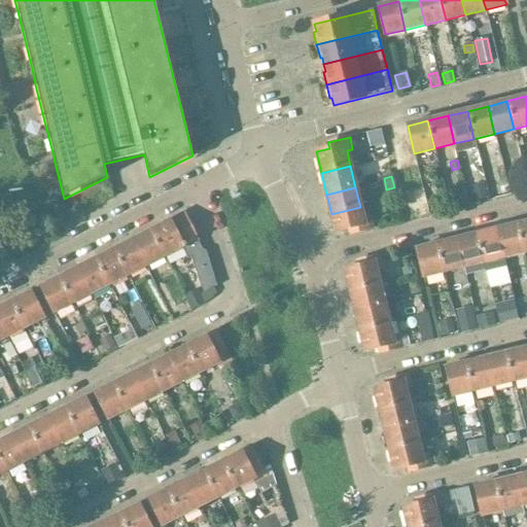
[(485,187),(471,190),(475,202),(487,199),(485,187)]
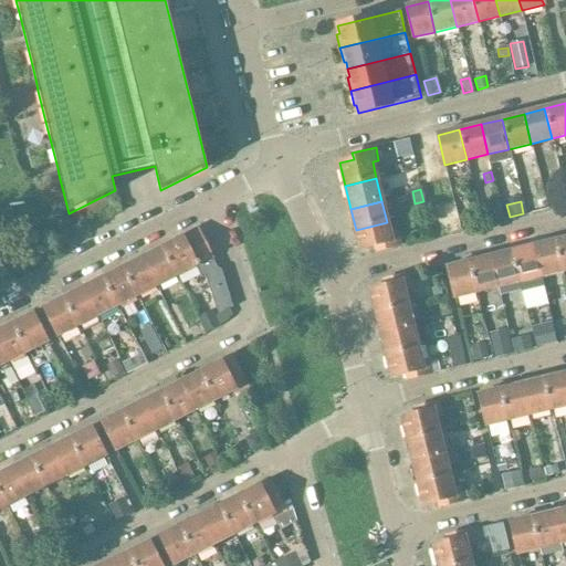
[(443,234),(459,227),(451,213),(436,221),(443,234)]
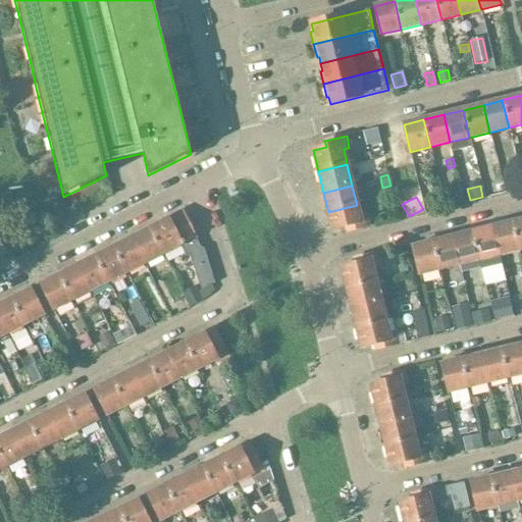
[(357,205),(328,212),(332,230),(346,227),(347,232),(368,227),(366,215),(360,216),(357,205)]
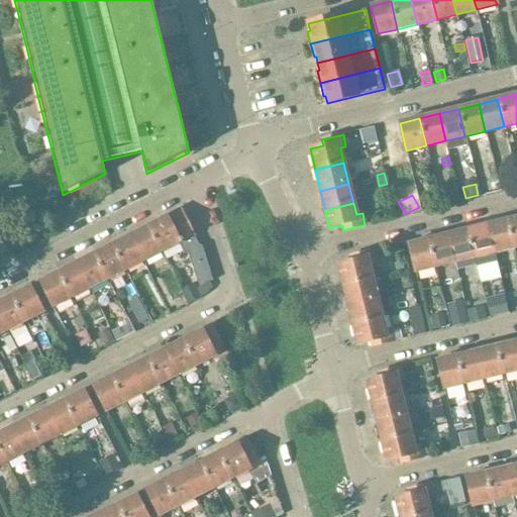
[(168,217),(147,227),(160,252),(178,243),(183,254),(187,252),(199,288),(212,281),(202,246),(199,245),(181,210),(179,211),(177,210),(168,215),(168,217)]
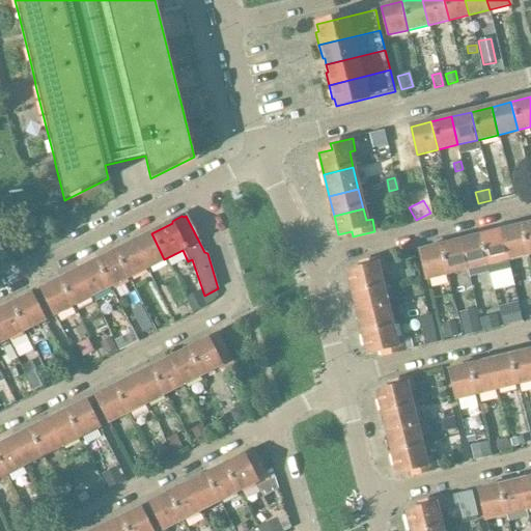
[(530,223),(521,226),(528,255),(530,253),(530,223)]
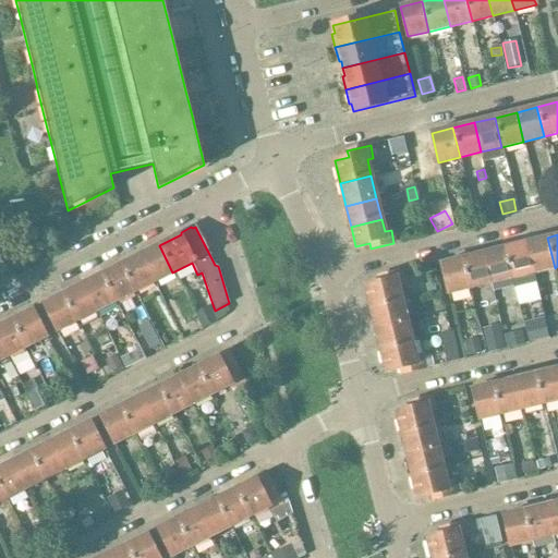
[(555,268),(547,238),(526,243),(533,273),(555,268)]
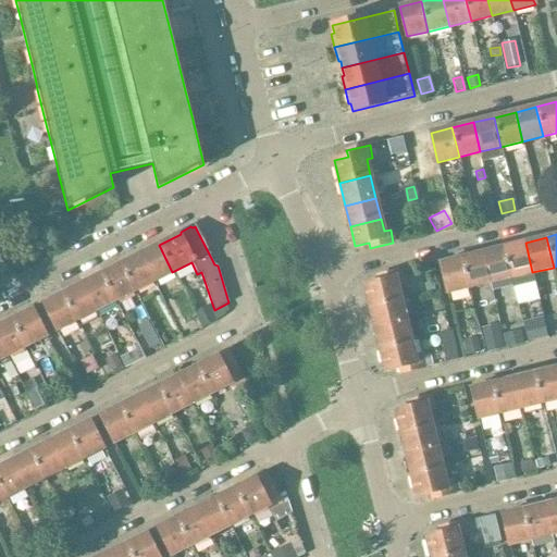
[(532,272),(525,243),(504,248),(514,286),(515,288),(535,283),(532,272)]
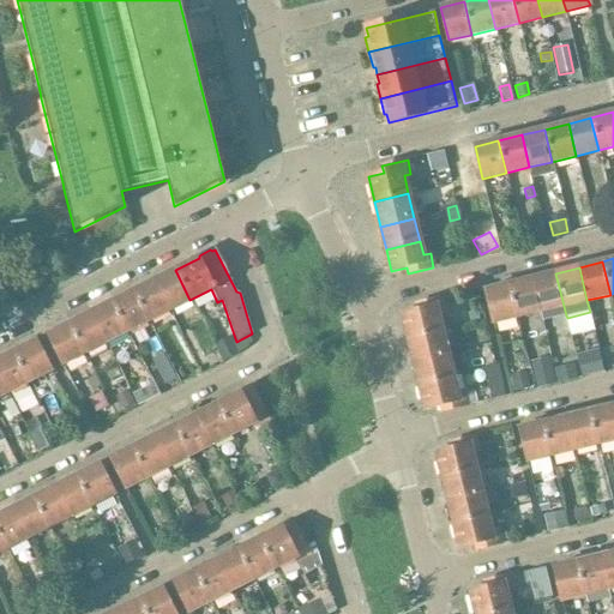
[(175,270),(156,280),(170,309),(190,300),(175,270)]
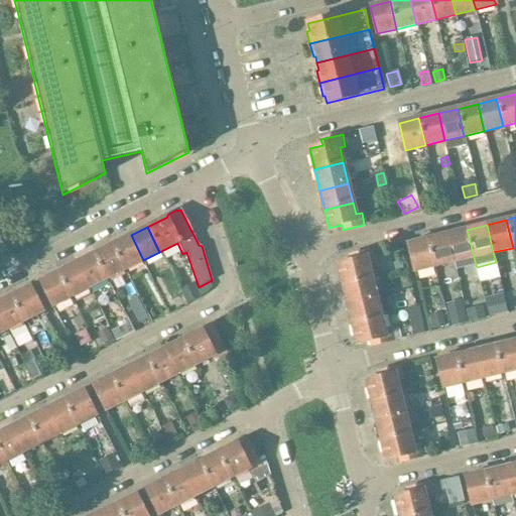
[(476,265),(467,230),(447,235),(455,262),(457,269),(476,265)]
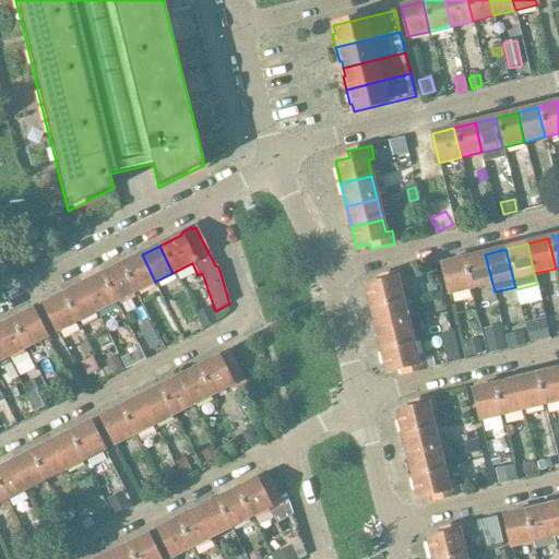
[(142,254),(122,264),(135,292),(155,282),(142,254)]
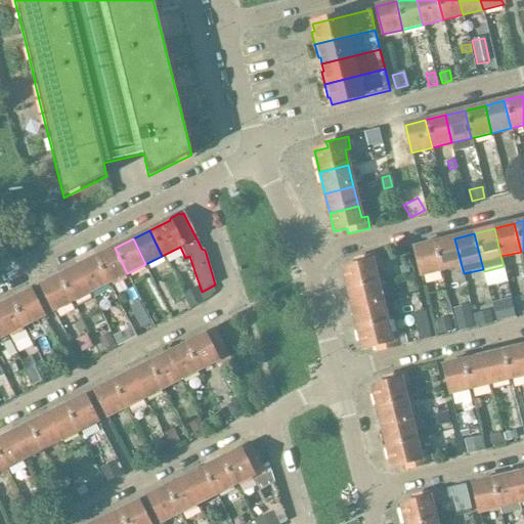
[(462,266),(454,238),(435,243),(442,270),(462,266)]
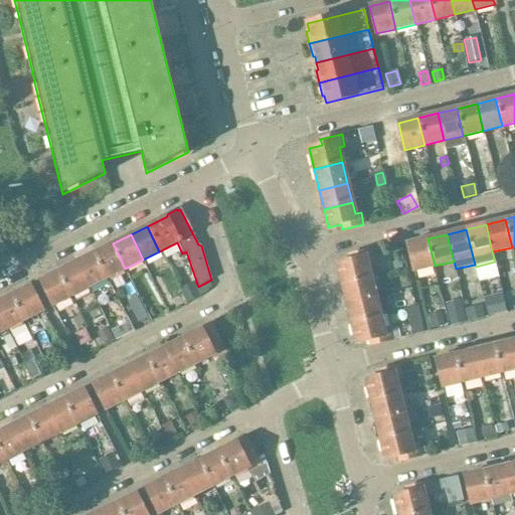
[(427,238),(406,243),(413,272),(435,266),(427,238)]
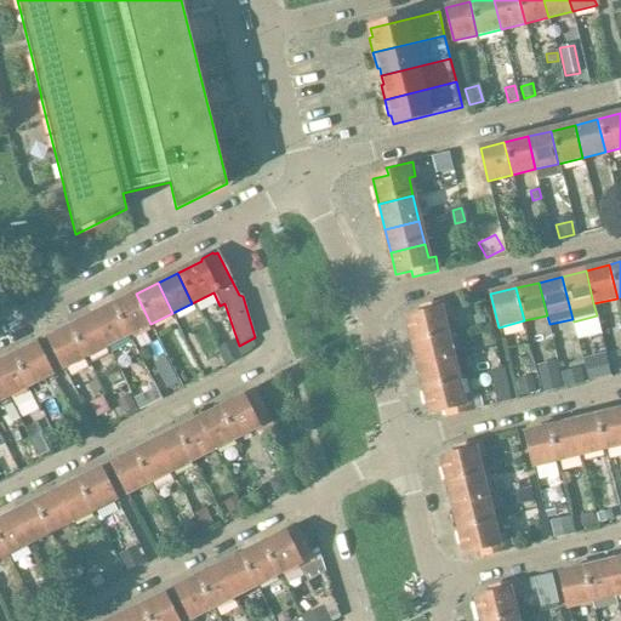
[(136,294),(114,305),(129,335),(151,324),(136,294)]
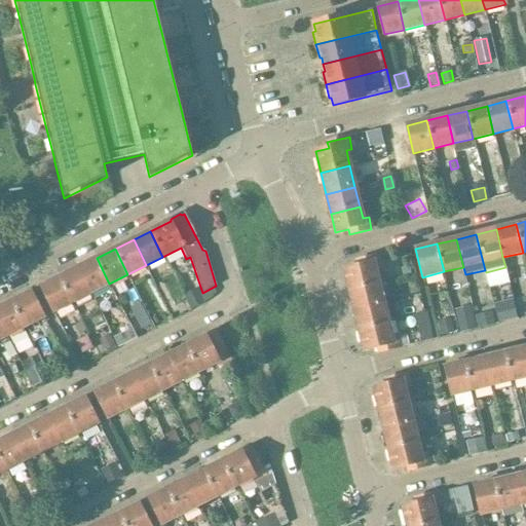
[(358,266),(344,269),(349,291),(379,284),(375,269),(381,267),(378,256),(355,261),(358,266)]
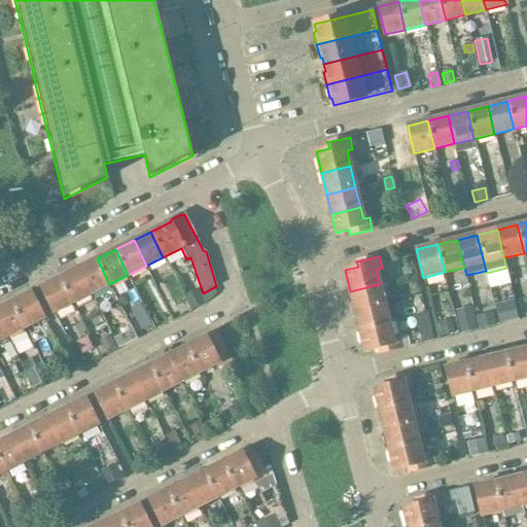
[(97,258),(79,268),(92,293),(109,284),(97,258)]
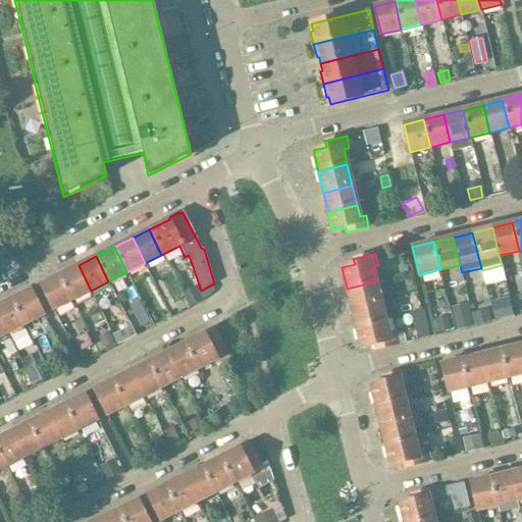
[(79,265),(60,274),(72,300),(91,291),(79,265)]
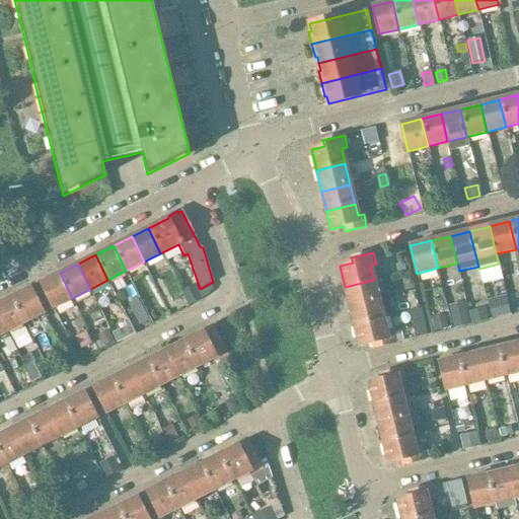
[(60,273),(40,283),(53,308),(72,298),(60,273)]
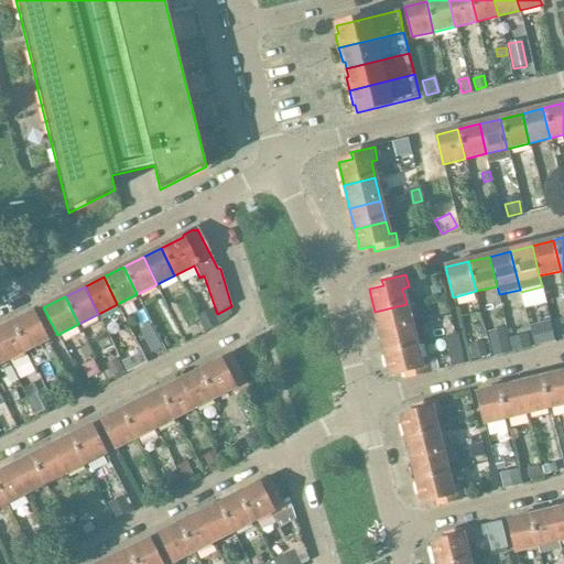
[(407,304),(375,312),(380,334),(411,326),(407,304)]
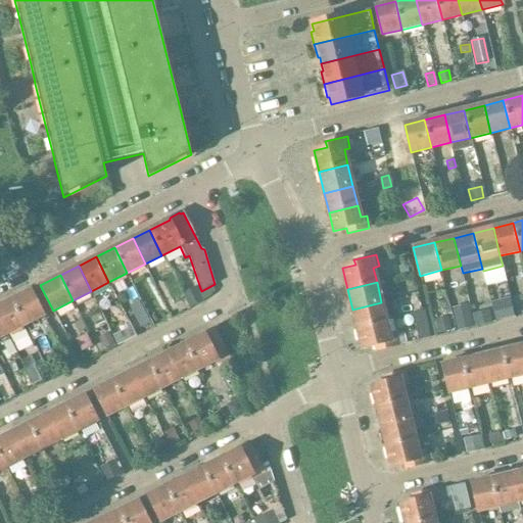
[(196,287),(182,294),(189,310),(203,302),(196,287)]
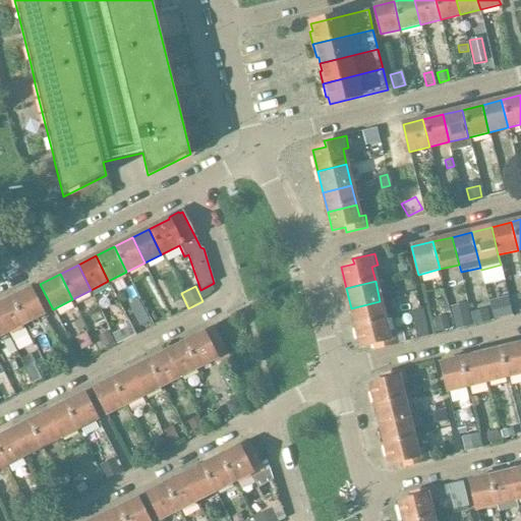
[(31,289),(11,298),(24,324),(44,314),(31,289)]
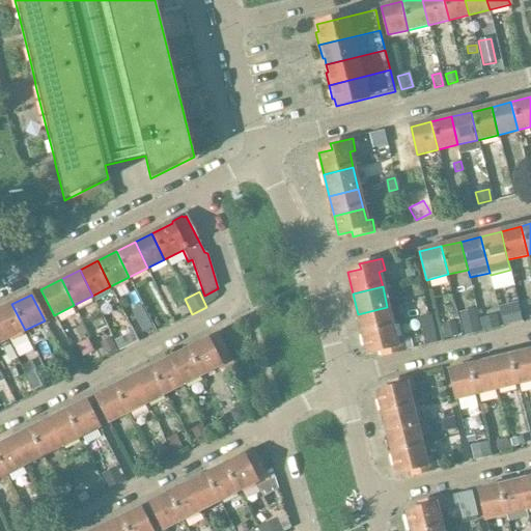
[(513,314),(501,317),(503,327),(523,323),(519,303),(511,304),(513,314)]
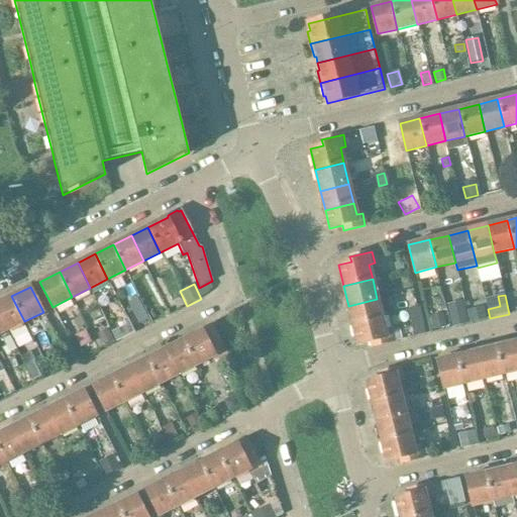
[(11,296),(0,302),(0,317),(6,330),(24,321),(11,296)]
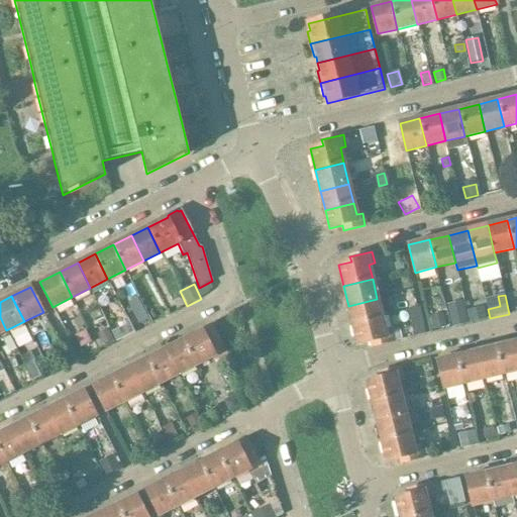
[(377,299),(348,306),(352,325),(382,318),(377,299)]
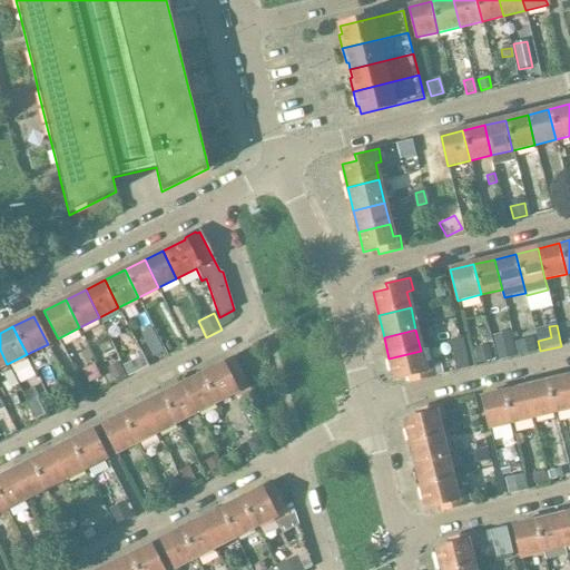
[(532,340),(516,343),(519,356),(534,352),(532,340)]
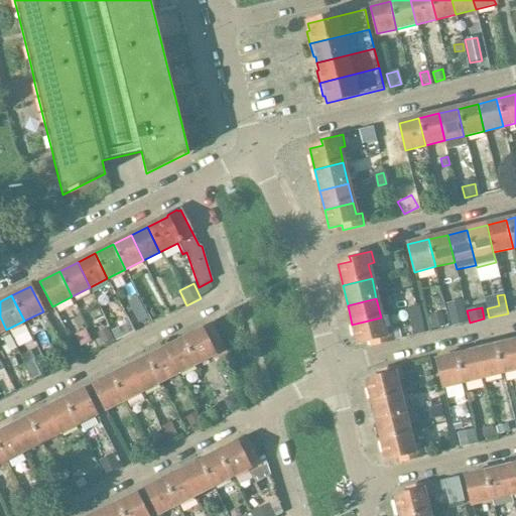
[(142,308),(133,313),(138,324),(148,318),(142,308)]
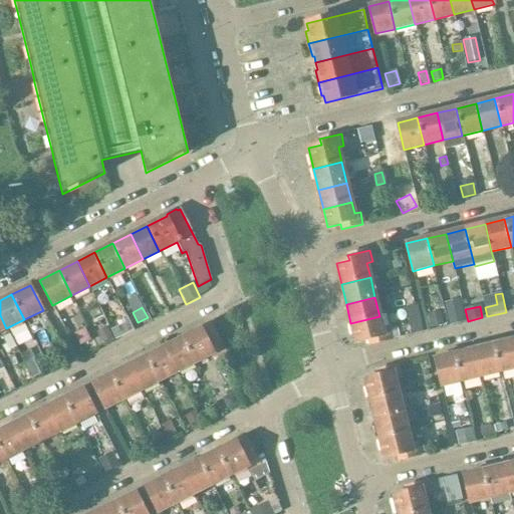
[(417,307),(406,310),(409,319),(419,316),(417,307)]
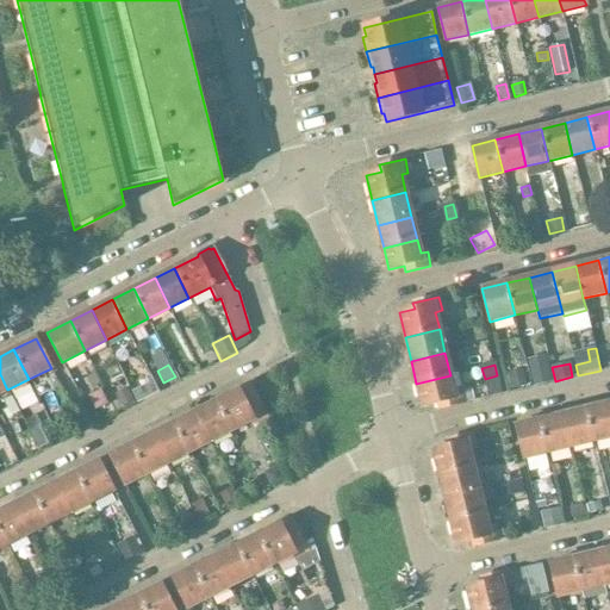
[(549,365),(529,369),(534,386),(553,381),(549,365)]
